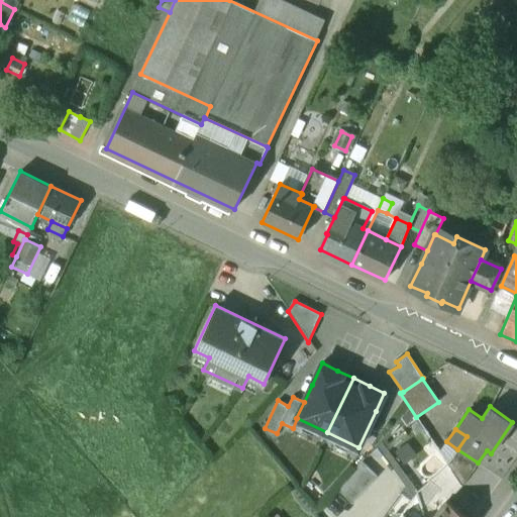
[(405,460),(418,454),(412,442),(399,447),(405,460)]
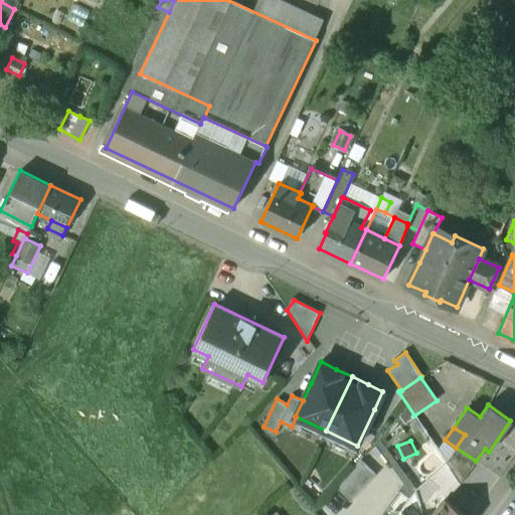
[(476,461),(456,448),(447,463),(452,470),(461,483),(476,461)]
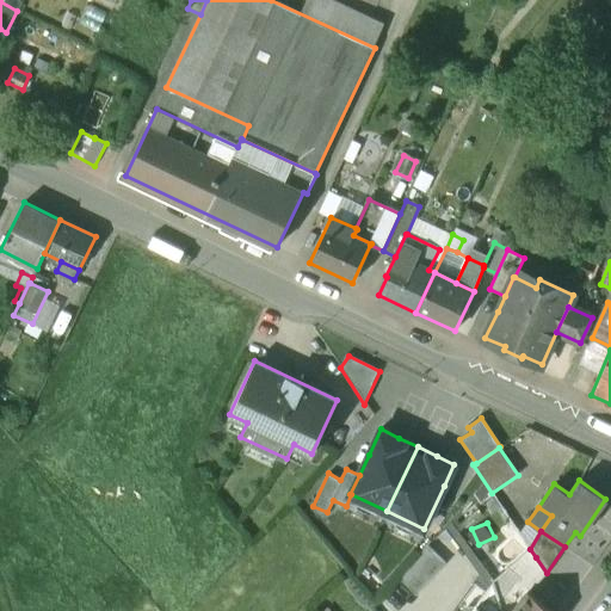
[(418,596),(448,565),(427,547),(399,578),(418,596)]
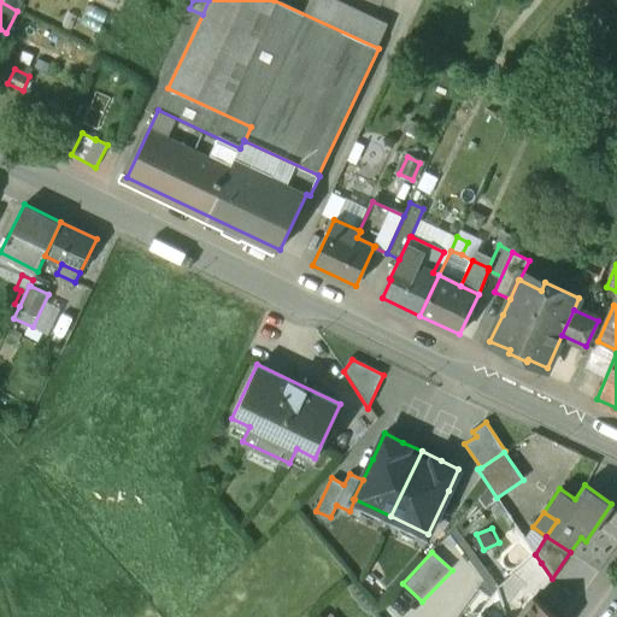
[(541,563),(536,566),(534,565),(522,575),(535,589),(539,586),(541,589),(552,579),(541,563)]
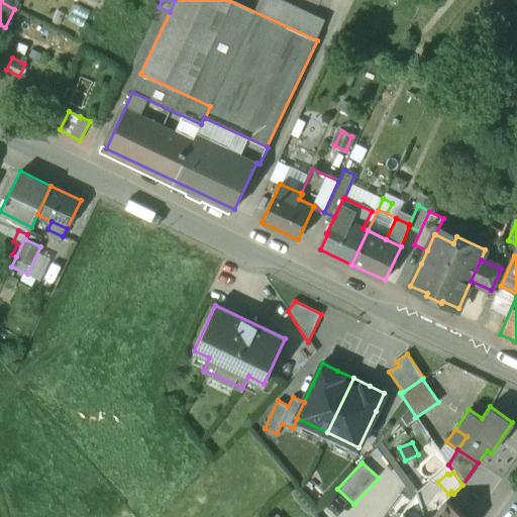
[(426,516),(418,495),(401,516),(426,516)]
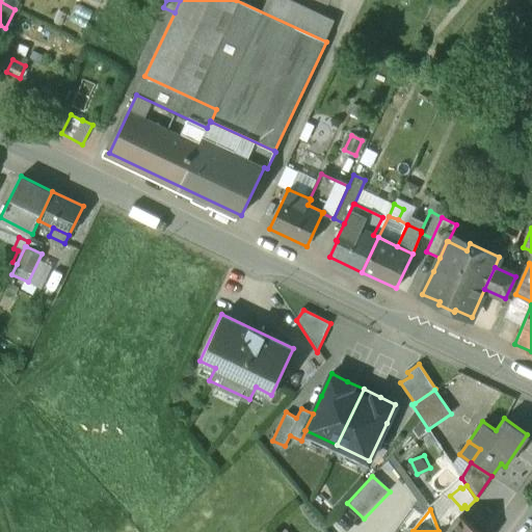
[(482,531),(455,510),(449,520),(453,523),(448,529),(444,526),(439,531),(482,531)]
